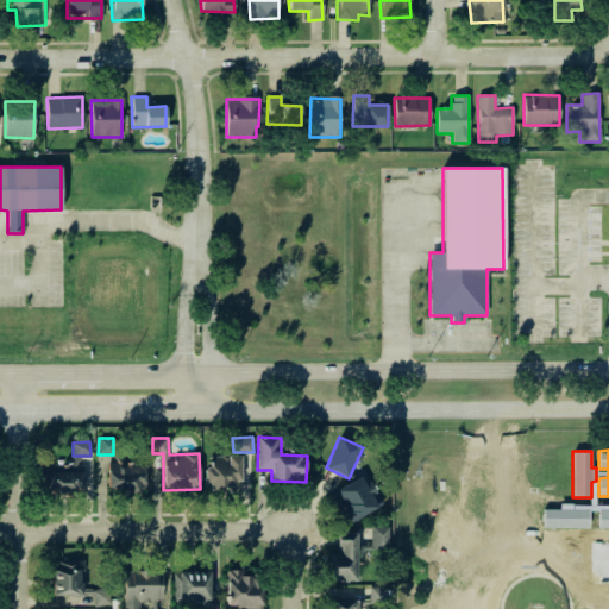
[(203,468),(205,491),(242,490),(240,456),(209,457),(209,468),(203,468)]
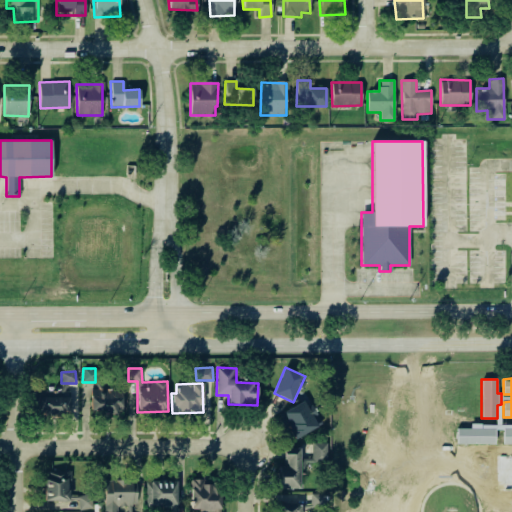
[(103,390),(104,386),(91,386),(90,411),(122,412),(123,391),(103,390)]
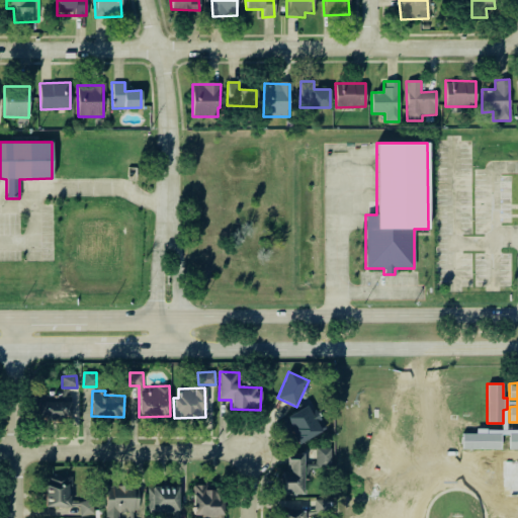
[(317,410),(310,413),(307,407),(282,417),(294,444),(325,431),(317,410)]
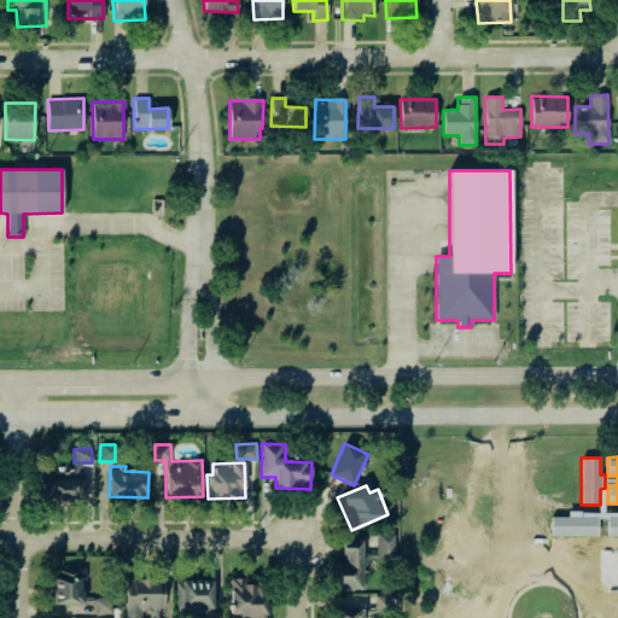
[(617,517),(581,518),(582,535),(599,535),(599,541),(612,541),(612,536),(617,535),(617,517)]
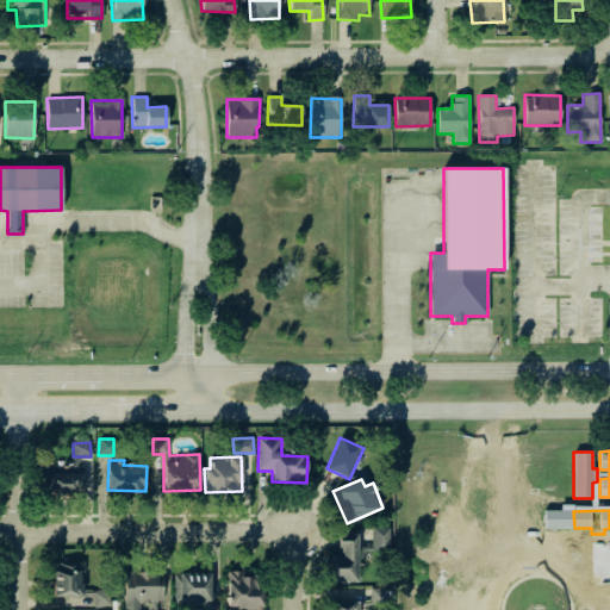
[(330,582),(356,583),(358,559),(363,559),(363,551),(388,552),(390,528),(372,528),(371,542),(356,542),(356,534),(337,534),(337,553),(331,553),(330,582)]
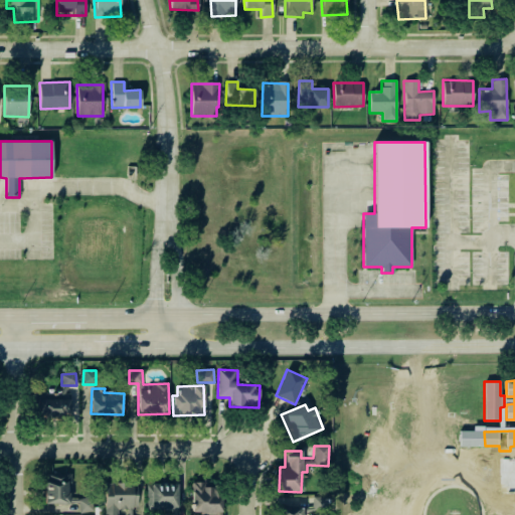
[(45,504),(79,506),(79,512),(93,513),(93,499),(68,498),(68,483),(71,484),(71,474),(46,473),(45,504)]
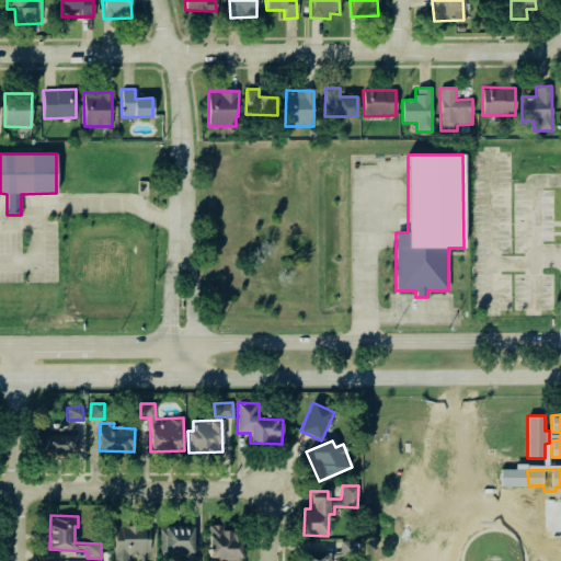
[(242,560),(243,530),(224,530),(224,525),(209,525),(209,560),(229,560),(242,560)]
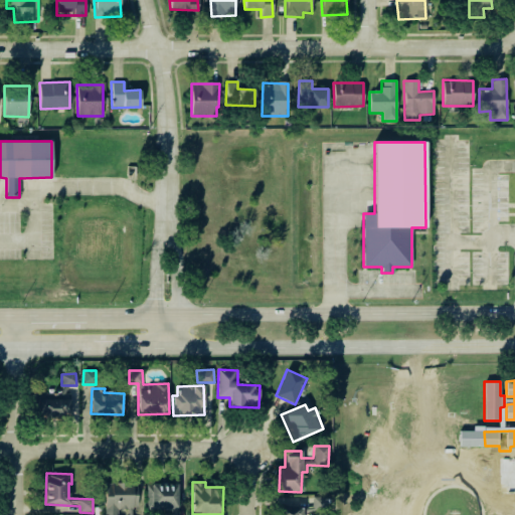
[(105,514),(117,514),(118,510),(128,510),(127,514),(132,514),(133,508),(137,508),(137,483),(106,483),(105,514)]
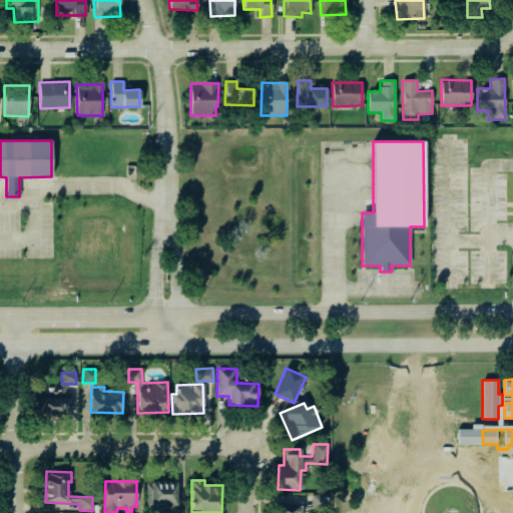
[(176,481),(146,482),(147,508),(177,507),(176,481)]
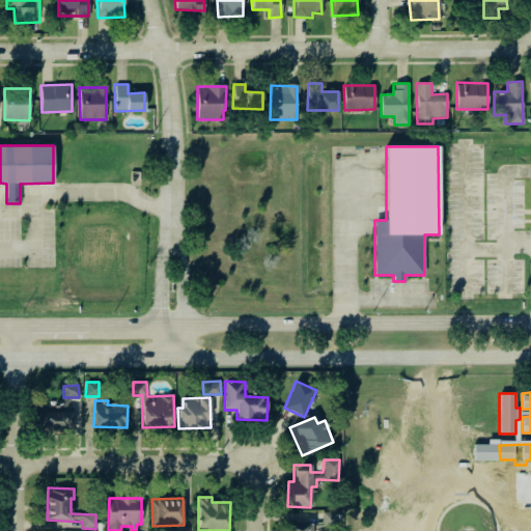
[(320,527),(336,528),(336,512),(322,512),(320,527)]
